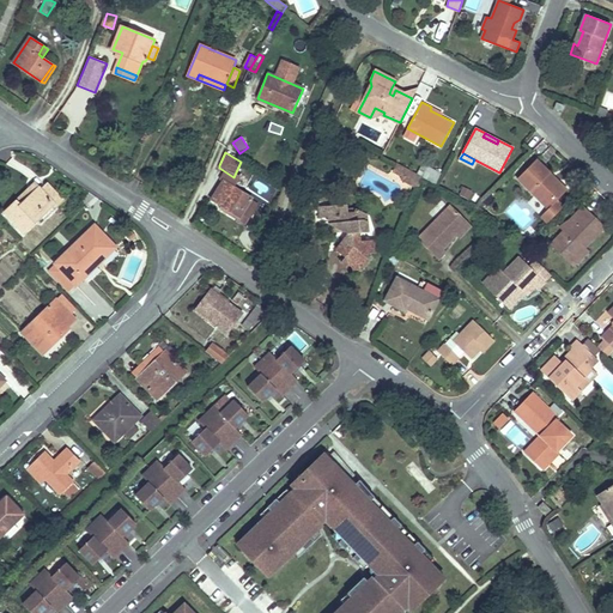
[(536,159),(519,178),(550,208),(568,190),(554,177),(552,181),(547,176),(551,174),(536,159)]
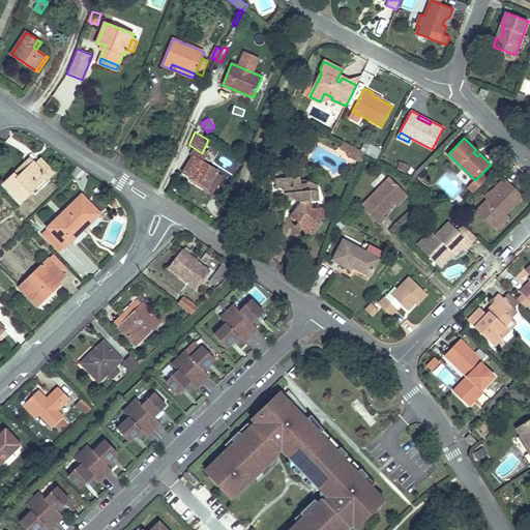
[(349,152),(350,150),(352,151),(355,147),(344,141),(341,148),(349,152)]
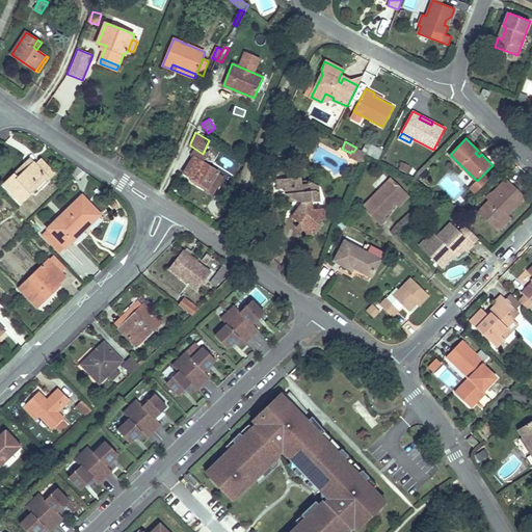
[(351,151),(350,153),(352,154),(351,156),(364,163),(368,153),(356,148),(353,152),(351,151)]
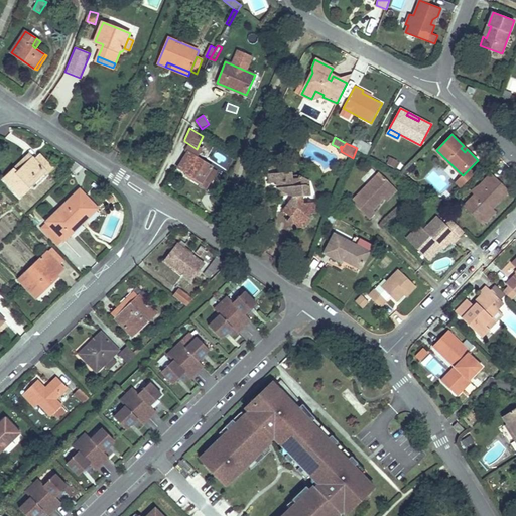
[(188,152),(178,167),(186,172),(194,177),(192,179),(207,188),(215,175),(210,172),(212,168),(213,167),(188,152)]
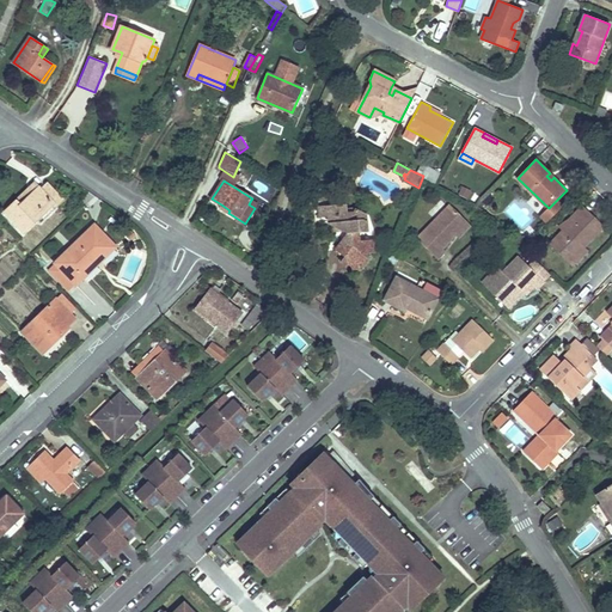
[(17,201),(22,206),(40,188),(36,183),(17,201)]
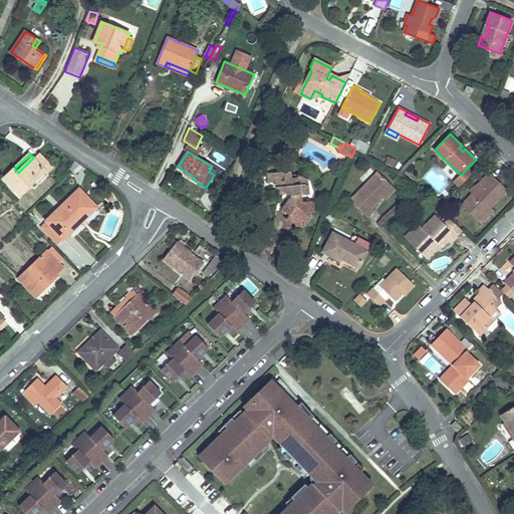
[(14,169),(5,179),(21,195),(45,172),(47,174),(53,168),(40,155),(35,160),(33,158),(18,173),(14,169)]
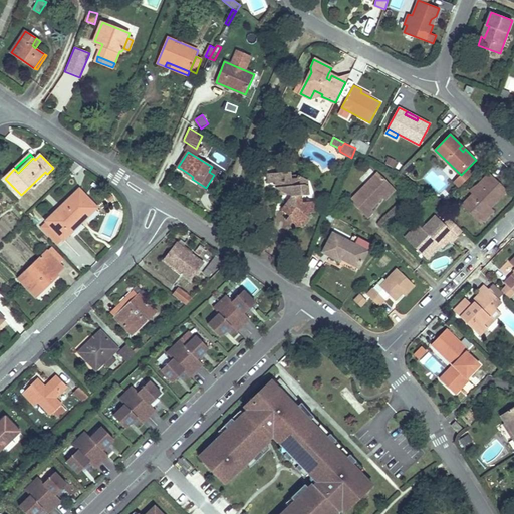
[(393,170),(397,163),(388,157),(383,164),(393,170)]
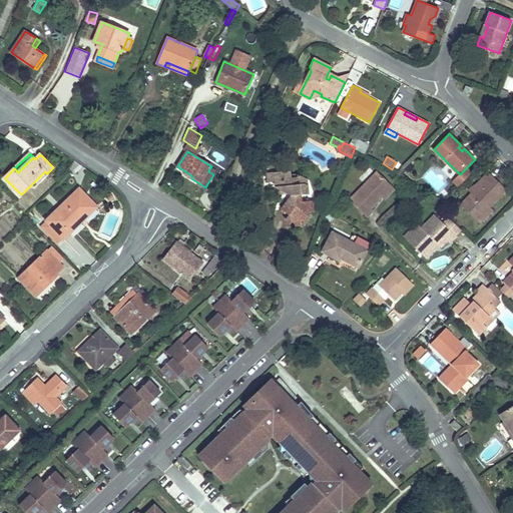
[(299,175),(297,177),(292,178),(292,175),(291,171),(276,172),(276,181),(277,187),(281,189),(282,193),(290,193),(293,195),(289,201),(283,208),(290,214),(287,219),(294,225),(298,220),(302,224),(308,216),(308,212),(317,211),(315,200),(311,201),(308,198),(306,202),(303,202),(302,195),(309,194),(308,185),(305,184),(307,179),(299,175)]
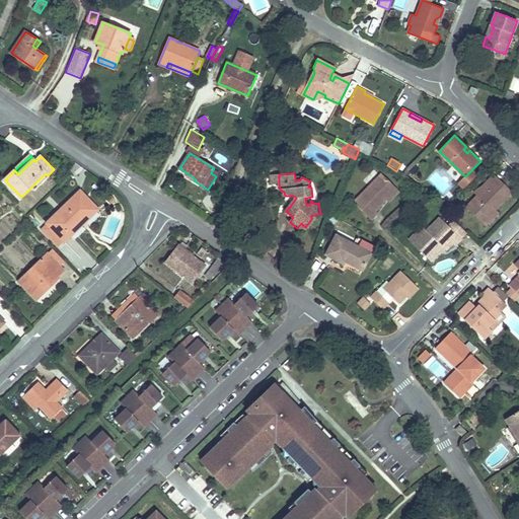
[(382,173),(354,203),(371,220),(378,213),(376,211),(387,200),(397,189),(382,173)]
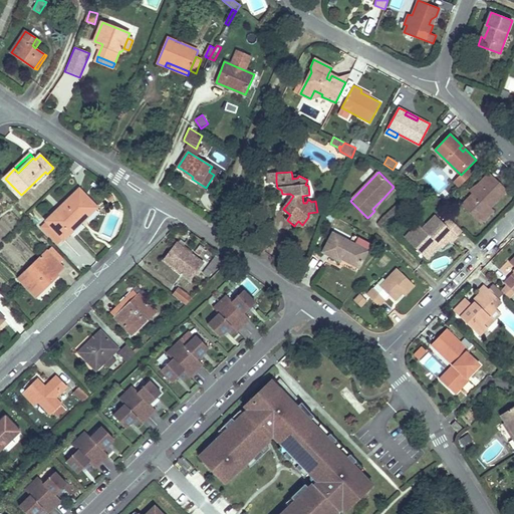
[(268,174),(269,182),(276,182),(276,173),(268,174)]
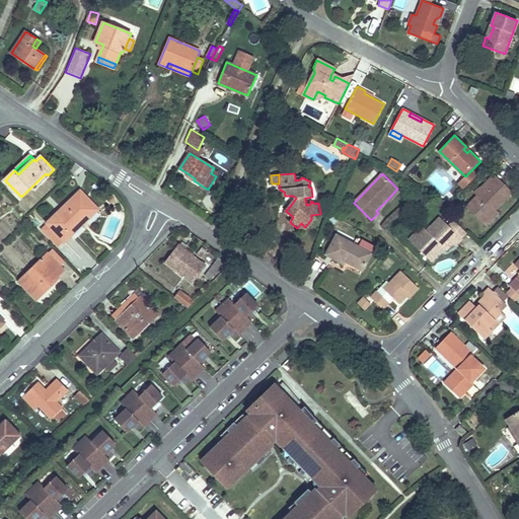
[(478,196),(466,208),(471,212),(478,214),(486,220),(496,209),(513,192),(495,174),(484,187),(486,189),(478,196)]
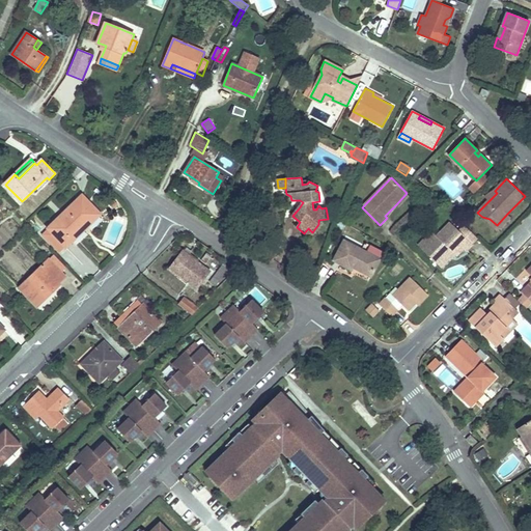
[(495,191),(485,197),(490,200),(497,193),(495,191)]
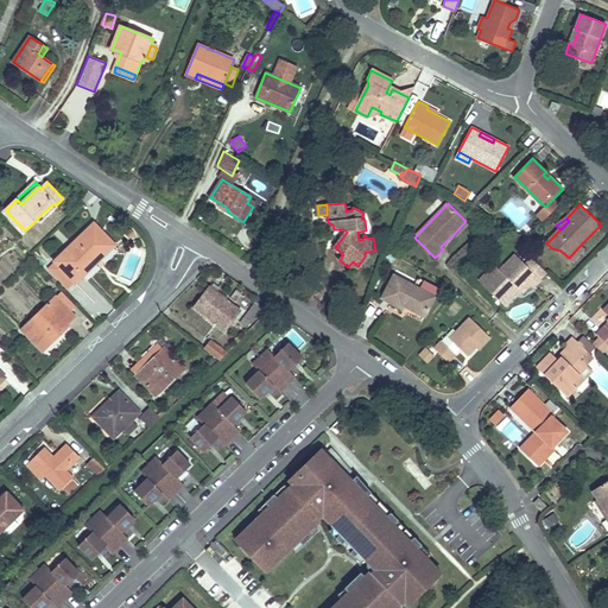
[(466,221),(454,234),(456,236),(468,223),(466,221)]
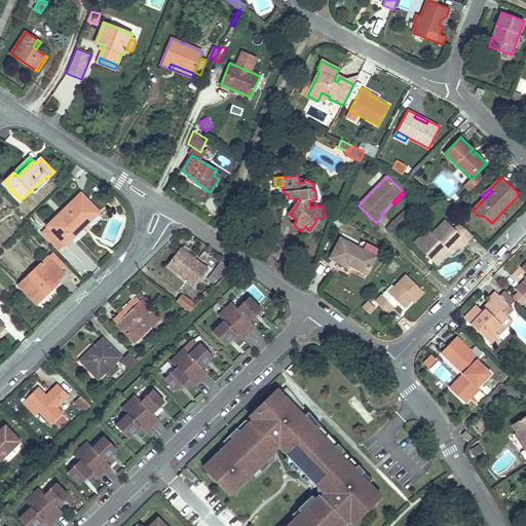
[(54,220),(48,226),(48,227),(66,245),(100,213),(82,193),(63,212),(66,215),(58,223),(54,220)]
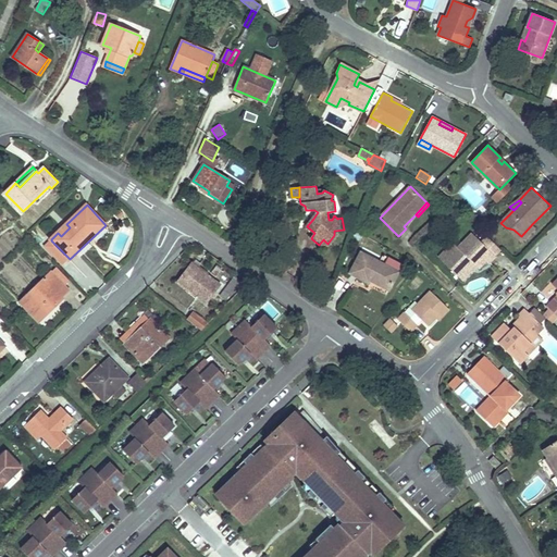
[(66,224),(58,233),(61,236),(70,227),(66,224)]
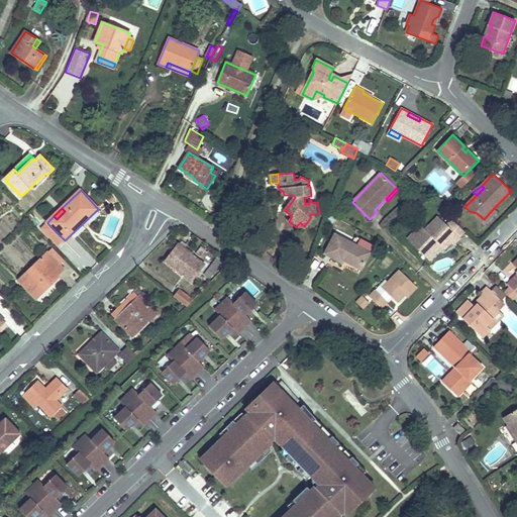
[(477,213),(470,211),(484,225),(497,211),(494,208),(484,219),(477,213)]
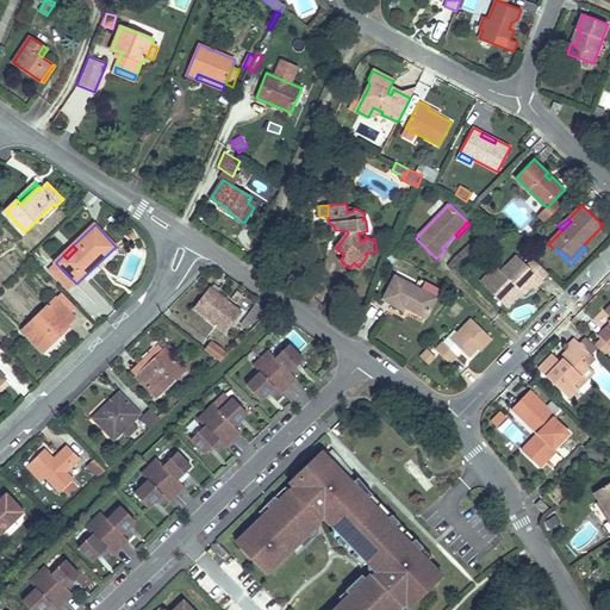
[(502,271),(485,287),(504,304),(520,288),(522,291),(523,293),(533,284),(535,287),(542,280),(541,279),(547,272),(535,260),(528,266),(518,256),(503,272),(502,271)]
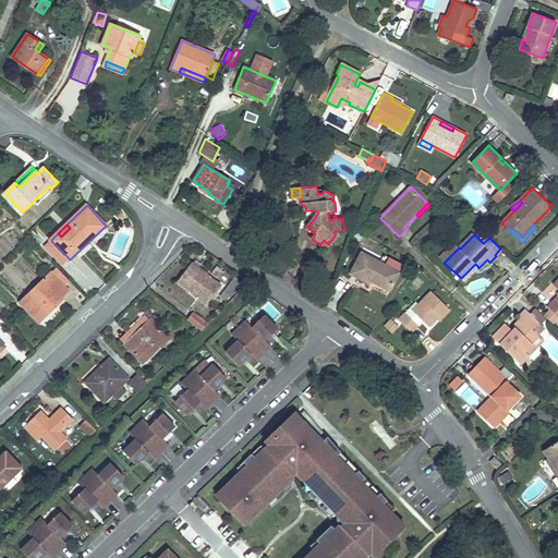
[(51,241),(45,246),(63,265),(70,259),(51,241)]
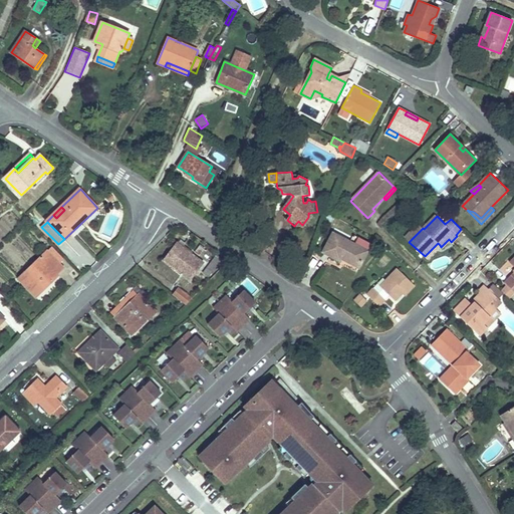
[(420,225),(406,239),(409,242),(423,228),(420,225)]
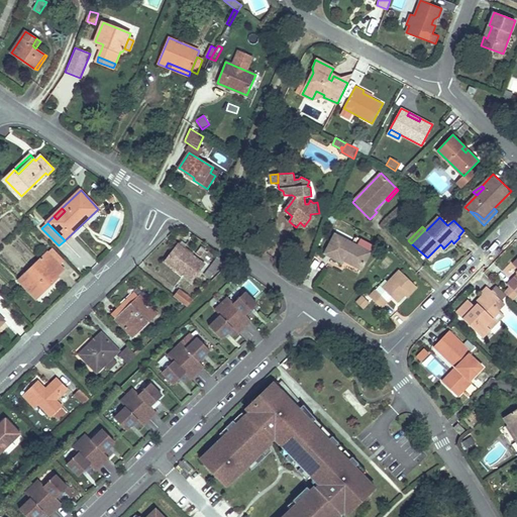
[(335,234),(325,253),(341,263),(343,260),(362,270),(371,252),(335,234)]
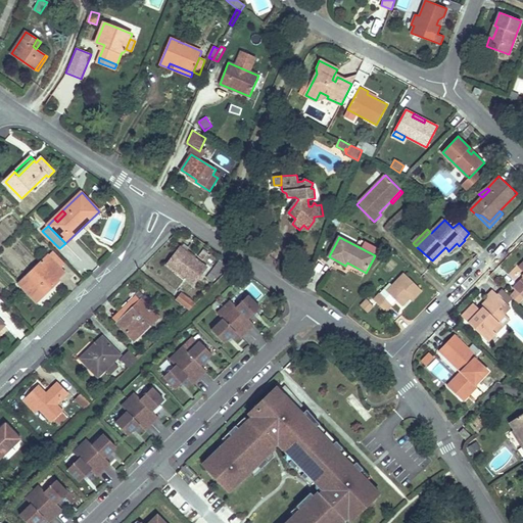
[(182,246),(168,266),(174,271),(175,269),(195,284),(207,269),(187,253),(188,251),(182,246)]
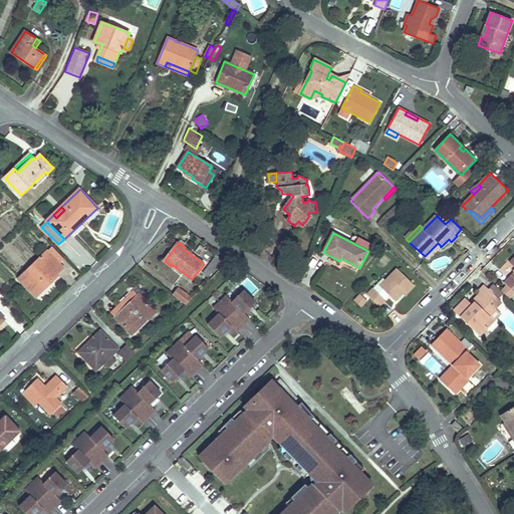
[(425,256),(427,258),(440,245),(438,243),(425,256)]
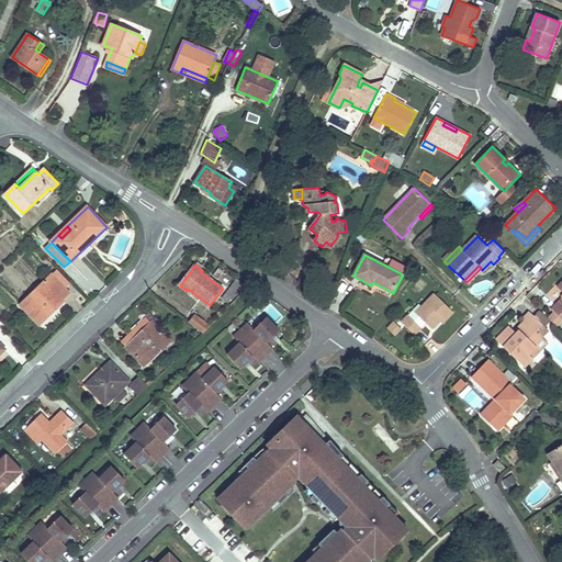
[(53,276),(65,288),(69,283),(58,271),(53,276)]
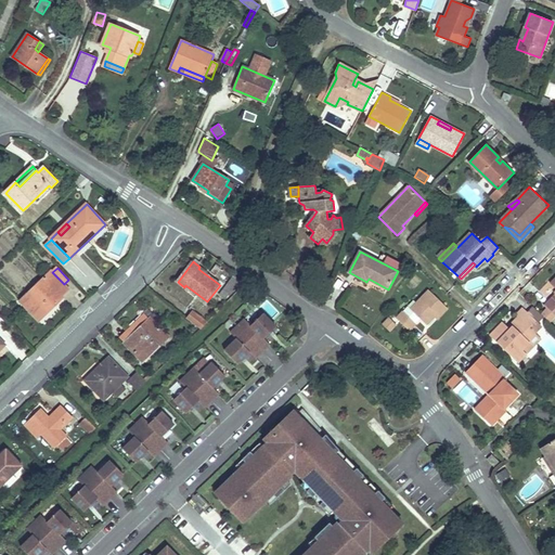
[(39,321),(64,297),(62,296),(68,289),(64,284),(52,272),(51,271),(21,300),(39,321)]
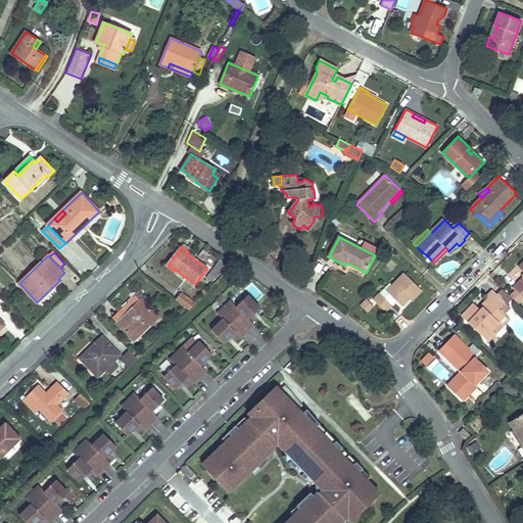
[(221,259),(207,277),(212,281),(218,275),(219,277),(228,266),(221,259)]
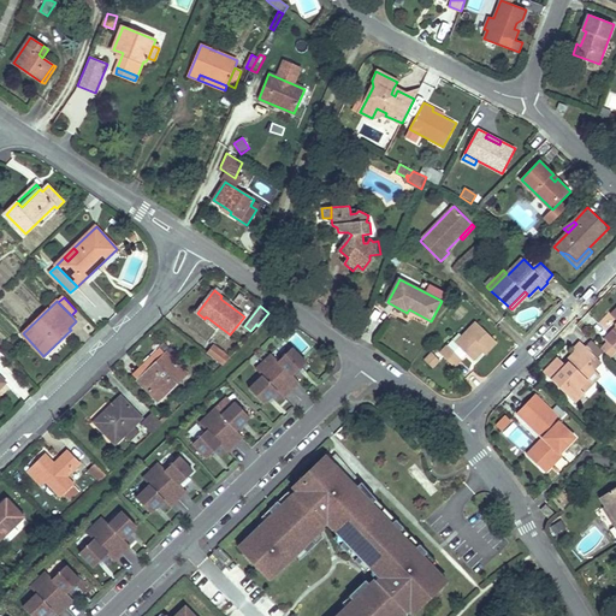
[(615,309),(611,314),(615,319),(615,327),(604,339),(608,343),(602,349),(610,357),(615,350),(615,309)]
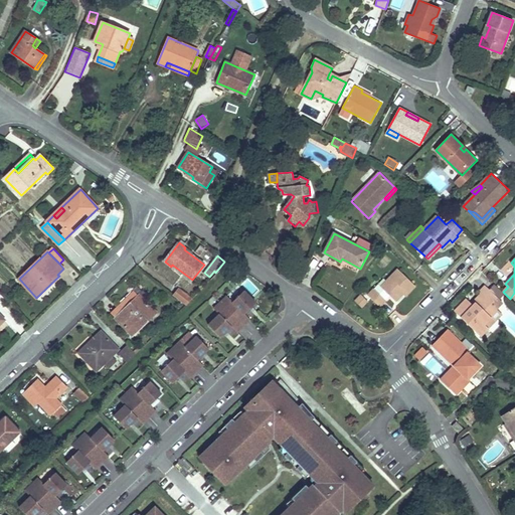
[(508,277),(514,273),(508,265),(502,270),(508,277)]
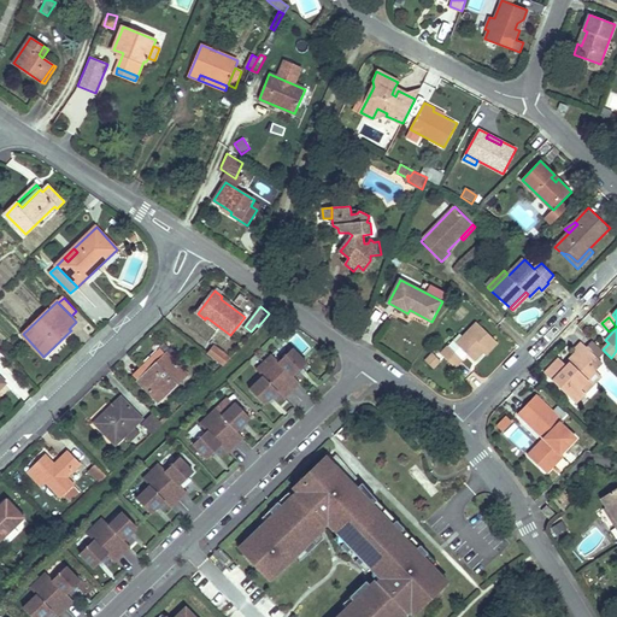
[(477,323),(457,344),(468,354),(475,360),(483,352),(486,348),(489,352),(498,342),(477,323)]
